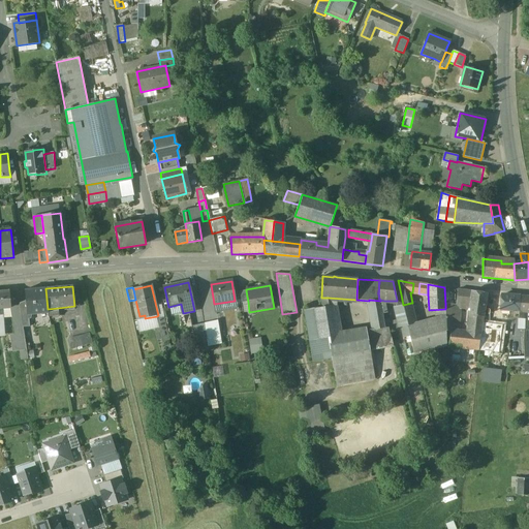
[(45,288),(25,290),(26,305),(27,314),(29,314),(48,312),(48,309),(45,288)]
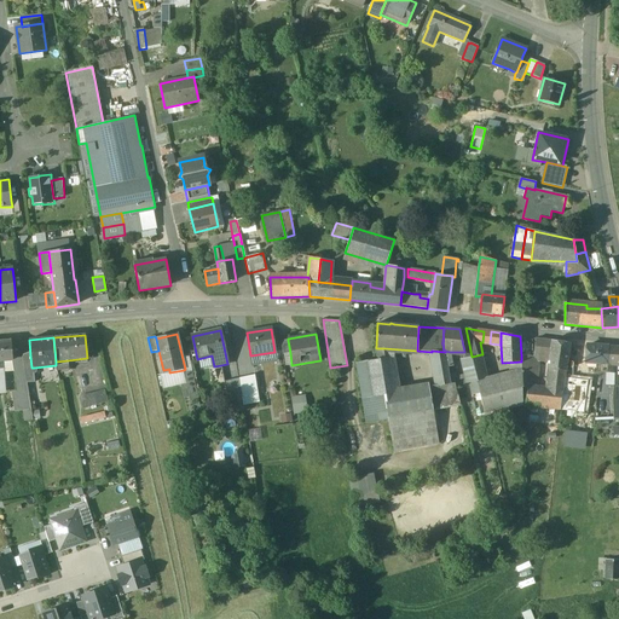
[(533,357),(537,362),(539,362),(549,363),(550,357),(553,341),(549,341),(536,339),(534,352),(533,357)]
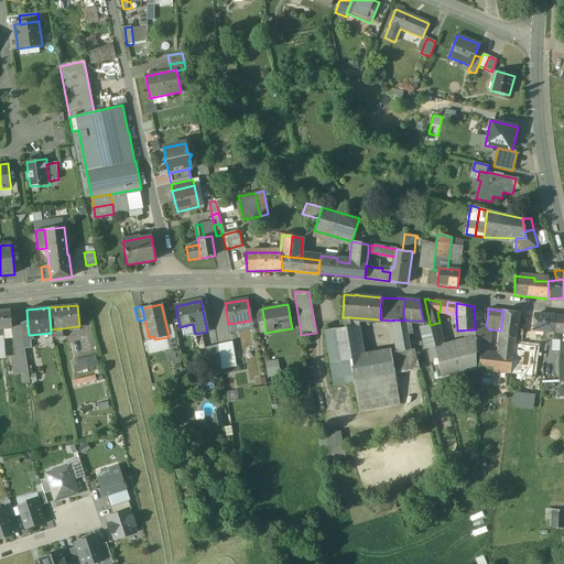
[(10,311),(0,311),(0,328),(2,329),(12,328),(10,311)]
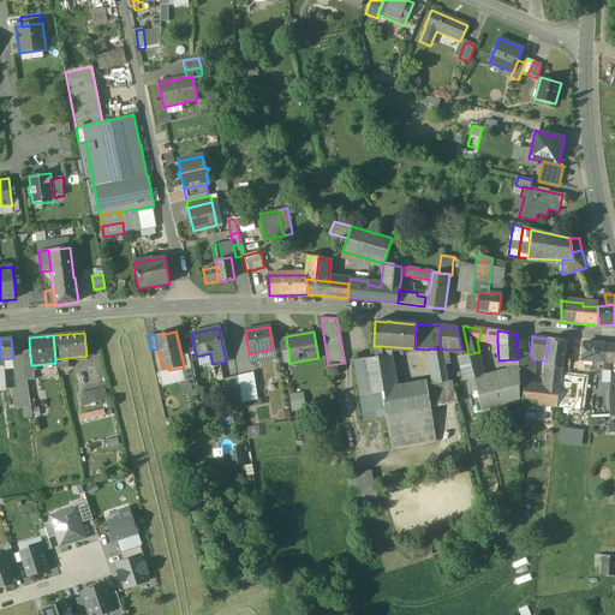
[(565,341),(549,339),(547,354),(545,360),(545,366),(547,366),(561,368),(565,341)]
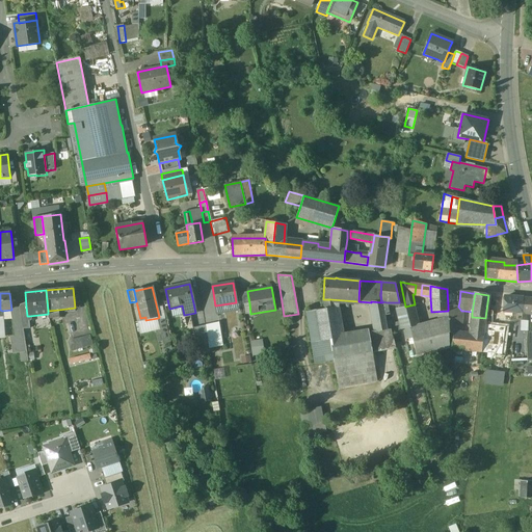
[(403,296),(398,297),(399,301),(399,302),(398,302),(397,302),(399,309),(405,307),(403,296)]
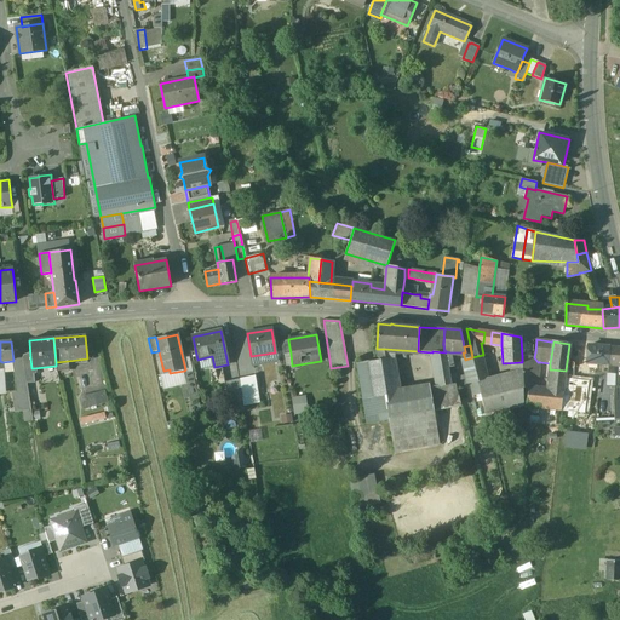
[(610,348),(589,345),(587,363),(609,365),(610,348)]
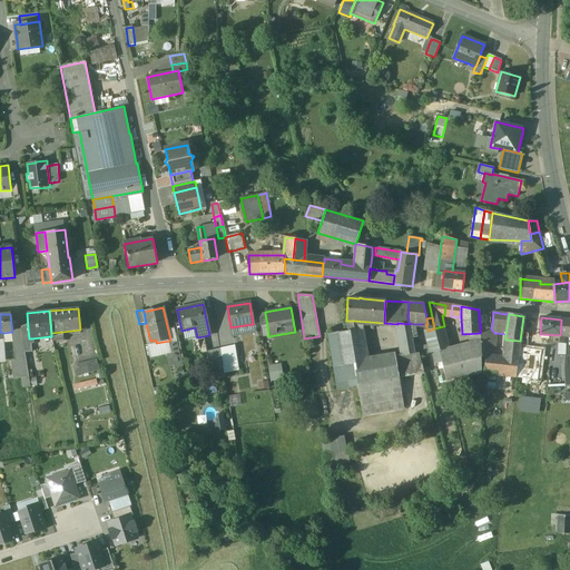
[(569,320),(561,320),(560,335),(569,335),(569,320)]
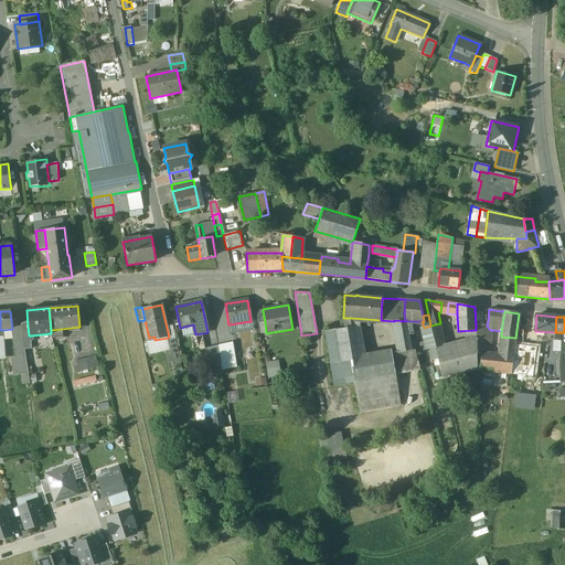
[(351,318),(343,318),(344,328),(352,327),(351,318)]
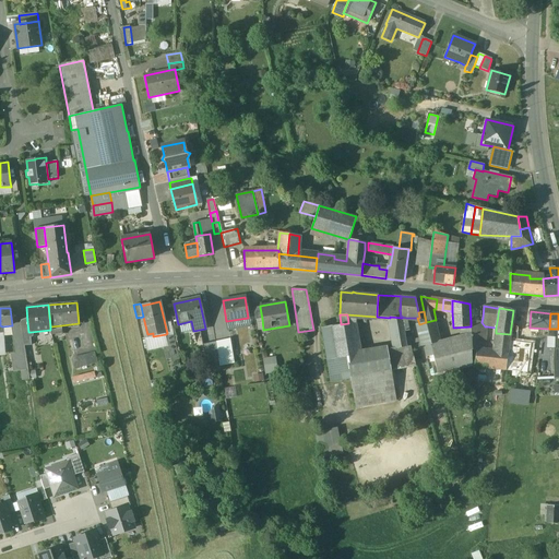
[(402,318),(390,317),(390,318),(395,347),(395,348),(406,347),(405,340),(404,331),(402,318)]
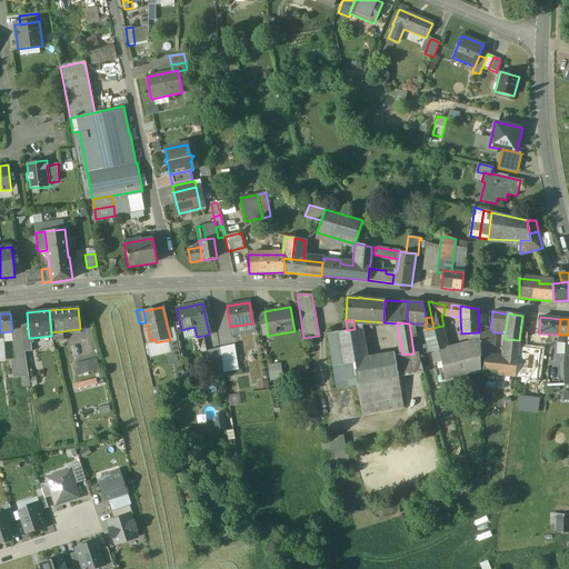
[(433,328),(438,350),(447,348),(442,326),(433,328)]
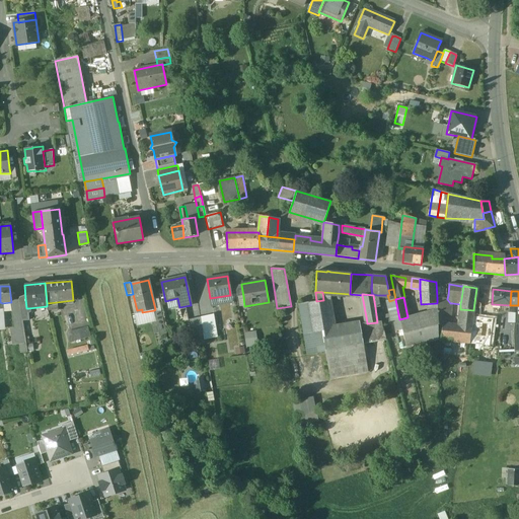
[(450,303),(447,299),(444,299),(437,298),(437,303),(437,309),(437,311),(438,314),(438,324),(442,324),(450,325),(452,303),(450,303)]
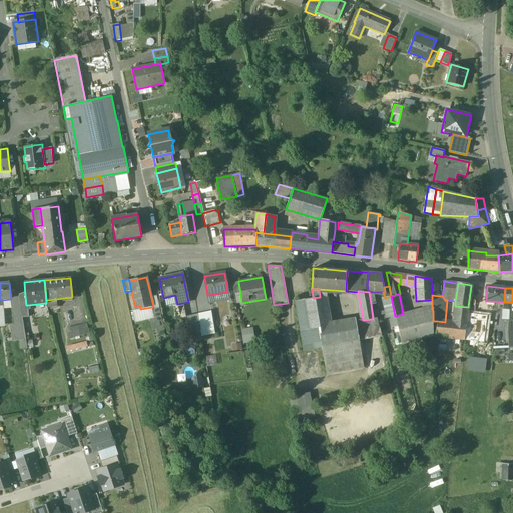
[(26,305),(25,296),(19,296),(19,298),(21,311),(22,318),(29,317),(28,305),(26,305)]
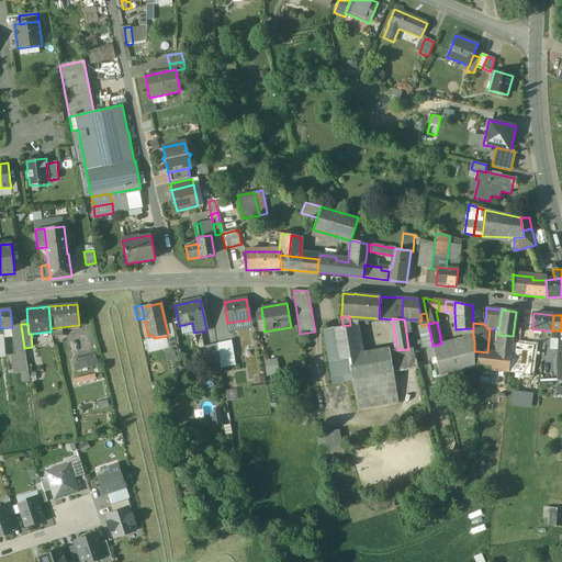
[(343,326),(334,327),(339,360),(348,359),(348,358),(361,356),(356,324),(350,325),(343,326)]
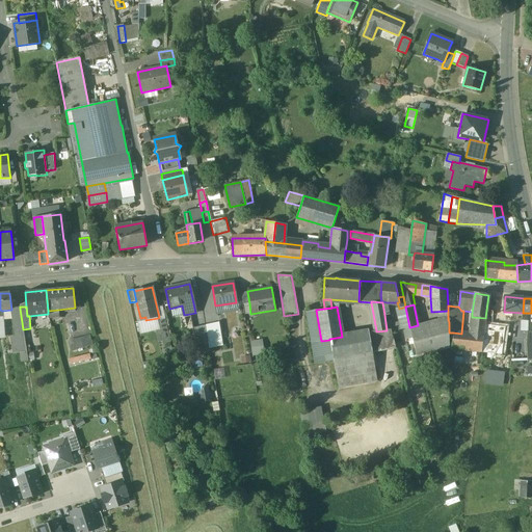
[(399,309),(398,309),(403,329),(404,328),(409,327),(405,307),(399,309)]
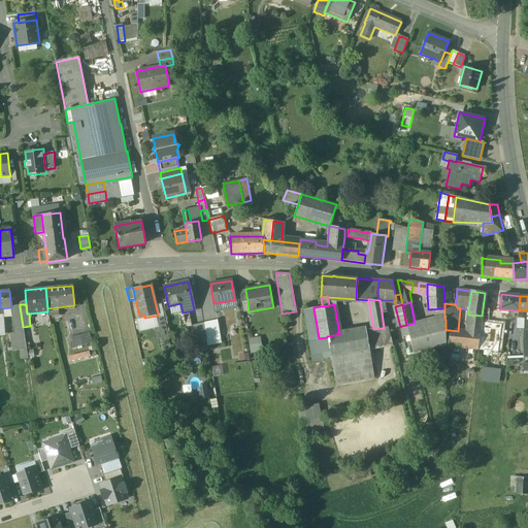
[(20,306),(11,307),(13,321),(22,320),(20,306)]
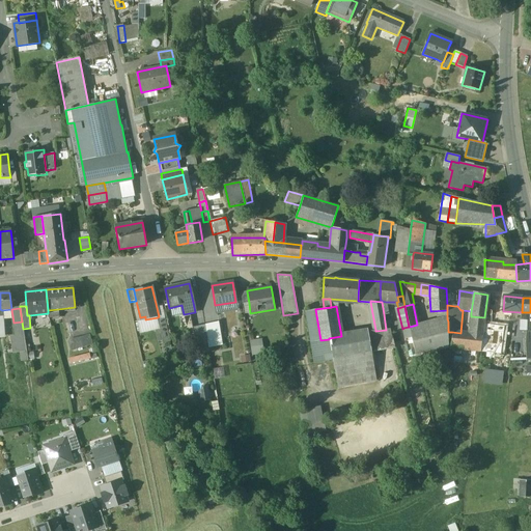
[(58,309),(48,310),(48,313),(49,317),(59,316),(58,309)]
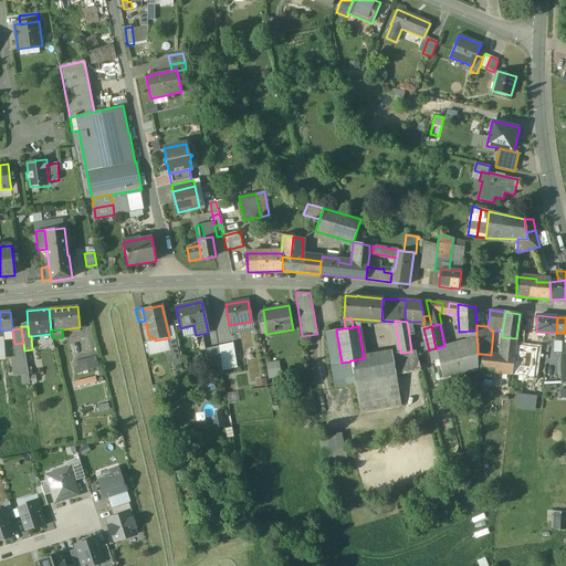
[(336,329),(326,332),(332,365),(342,363),(336,329)]
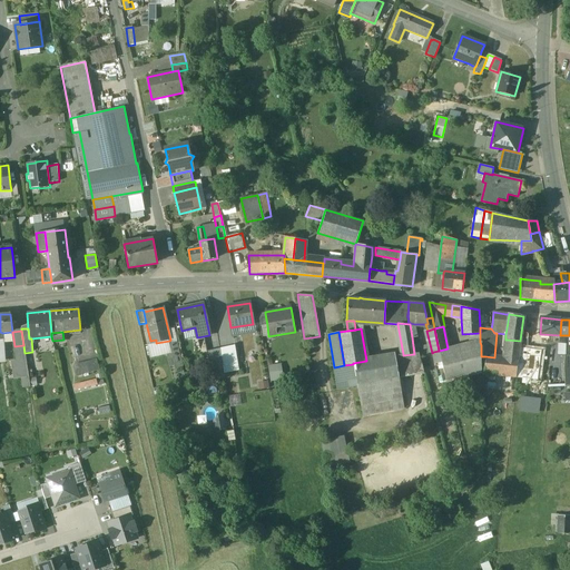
[(569,335),(560,335),(559,354),(567,354),(569,354),(569,335)]
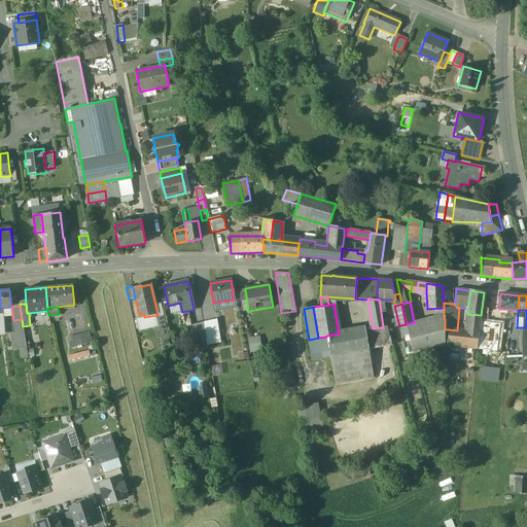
[(413,353),(430,348),(445,345),(445,330),(445,329),(445,319),(444,316),(444,314),(414,322),(406,324),(409,335),(413,353)]
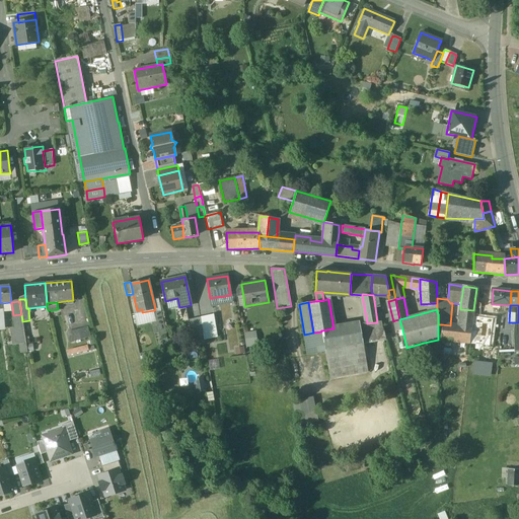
[(473,310),(461,309),(459,326),(471,328),(472,317),(473,310)]
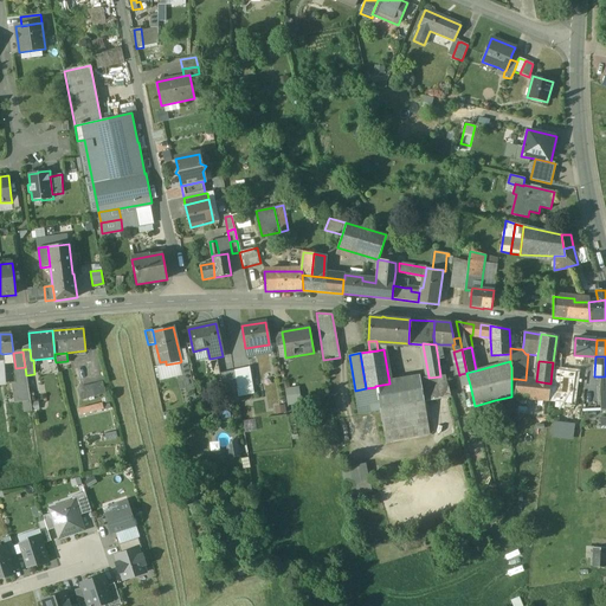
[(166,365),(160,366),(156,367),(160,380),(182,375),(180,365),(180,362),(166,365)]
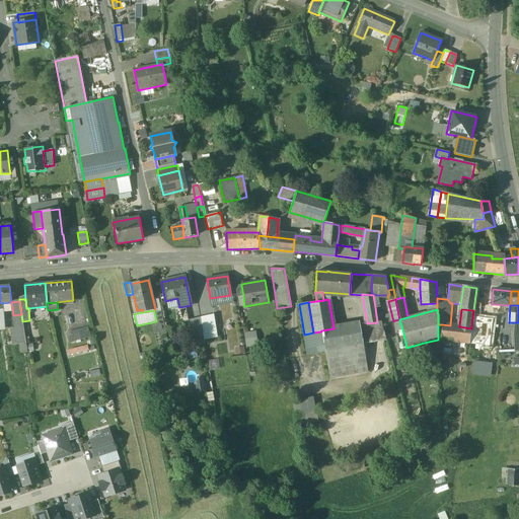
[(161,311),(154,312),(156,321),(157,326),(164,325),(161,311)]
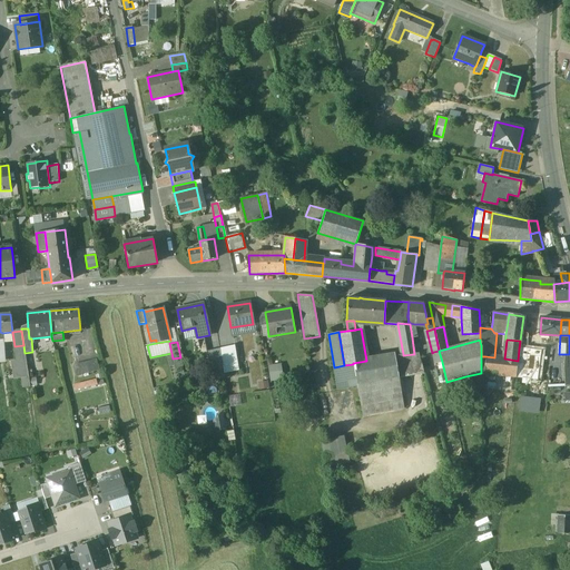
[(23,345),(15,346),(17,361),(26,359),(25,353),(23,345)]
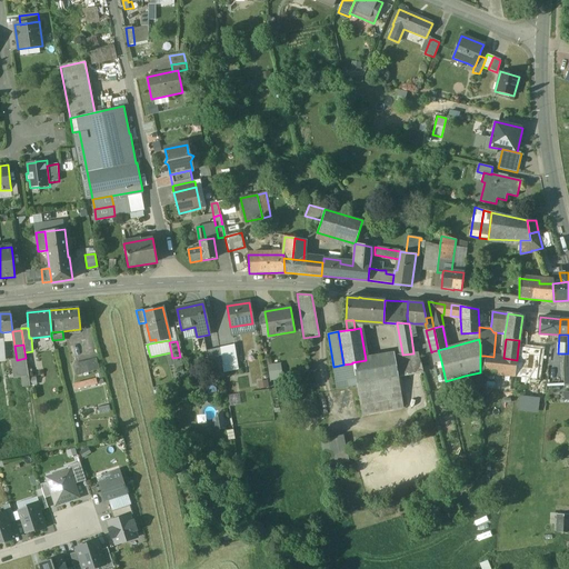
[(235,345),(220,348),(222,362),(222,363),(237,360),(235,345)]
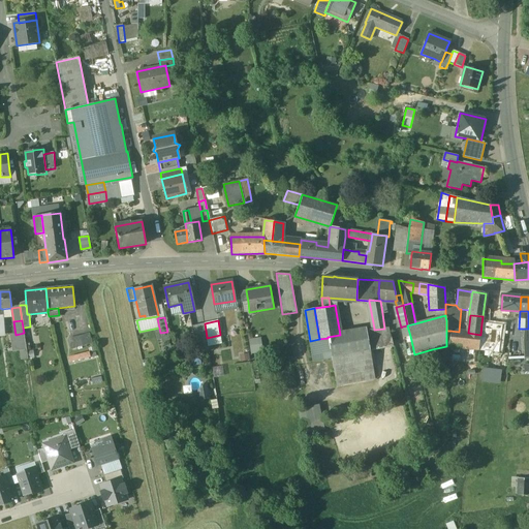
[(205,323),(191,327),(194,340),(207,337),(205,323)]
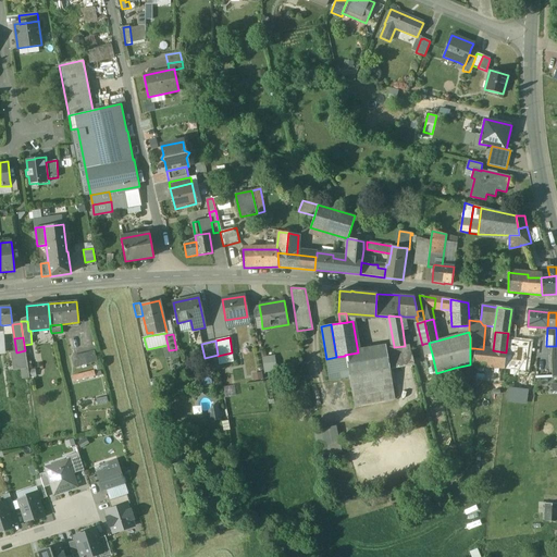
[(528,343),(507,341),(506,353),(504,369),(524,371),(528,343)]
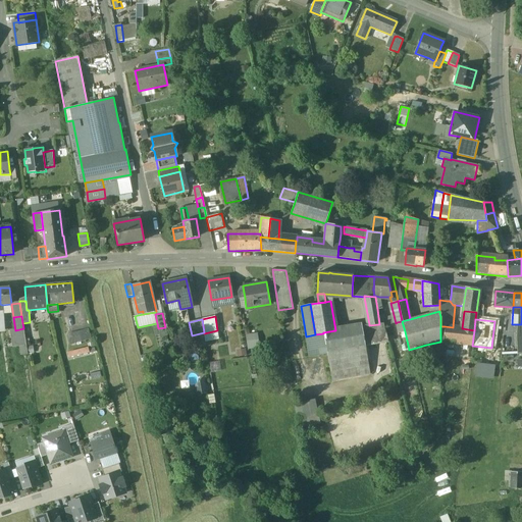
[(379,324),(369,325),(369,324),(362,326),(363,336),(375,334),(381,333),(379,324)]
